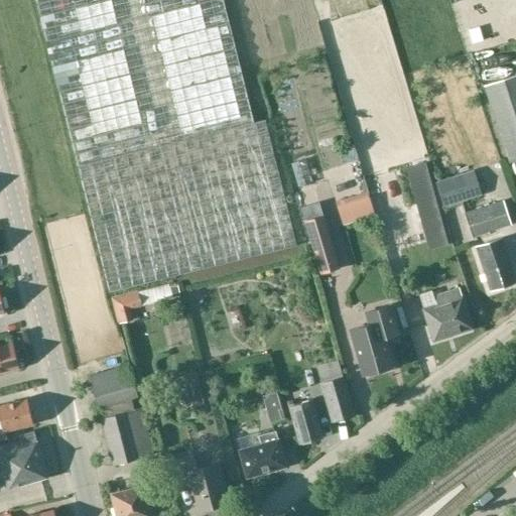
[(35,0),(109,293),(295,246),(265,120),(254,123),(223,0),(35,0)]
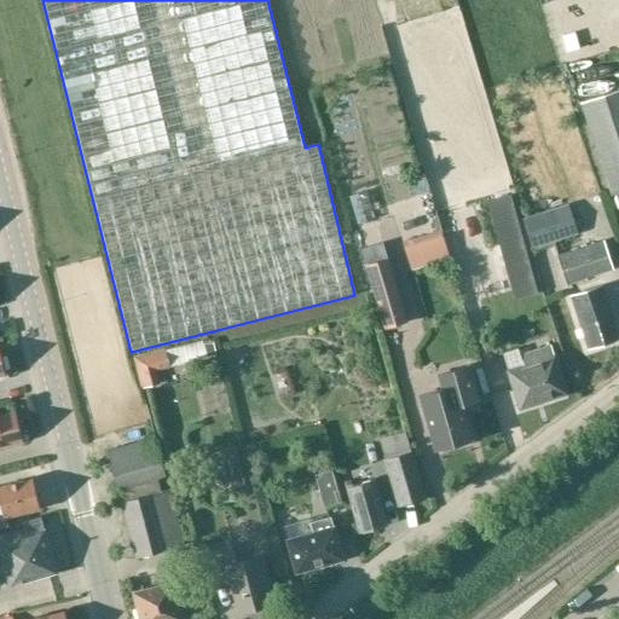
[(618,90),(582,103),(593,137),(612,195),(618,192),(618,90)]
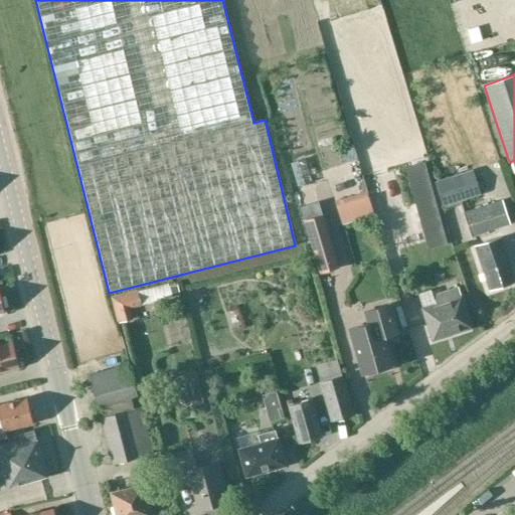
[(444,206),(480,194),(472,171),(437,182),(444,206)]
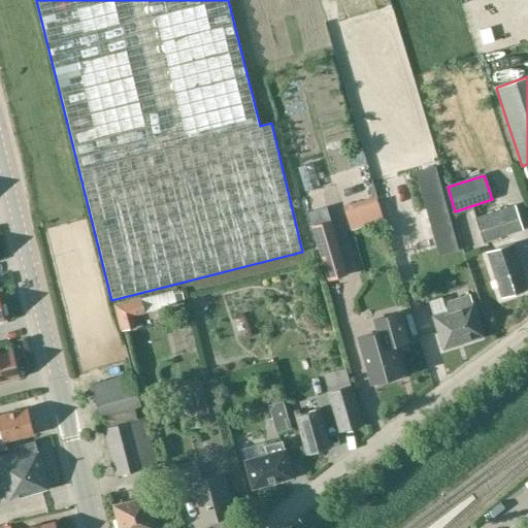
[(338,227),(371,213),(362,191),(329,204),(338,227)]
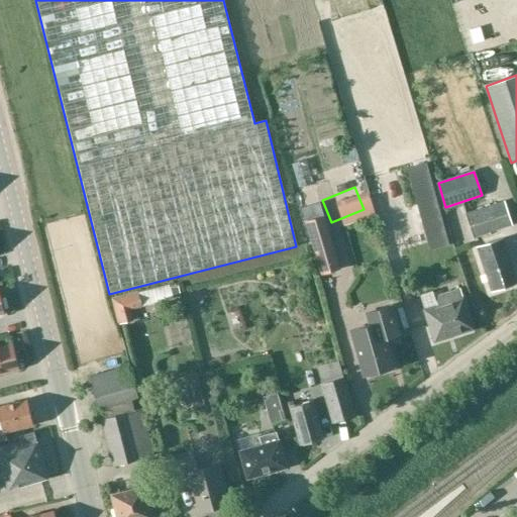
[(474,237),(512,224),(505,201),(467,214),(474,237)]
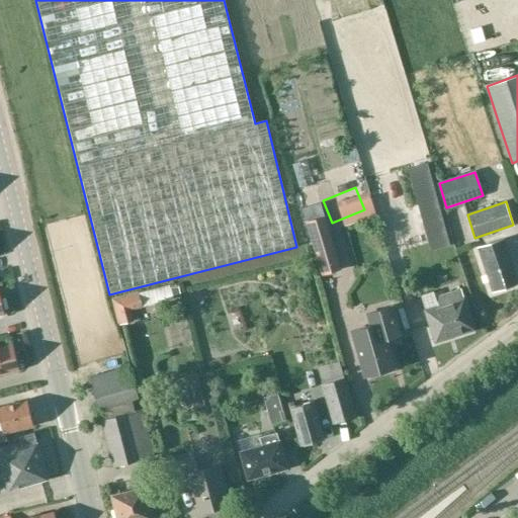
[(391,263),(416,255),(404,217),(405,217),(402,206),(375,213),(391,263)]
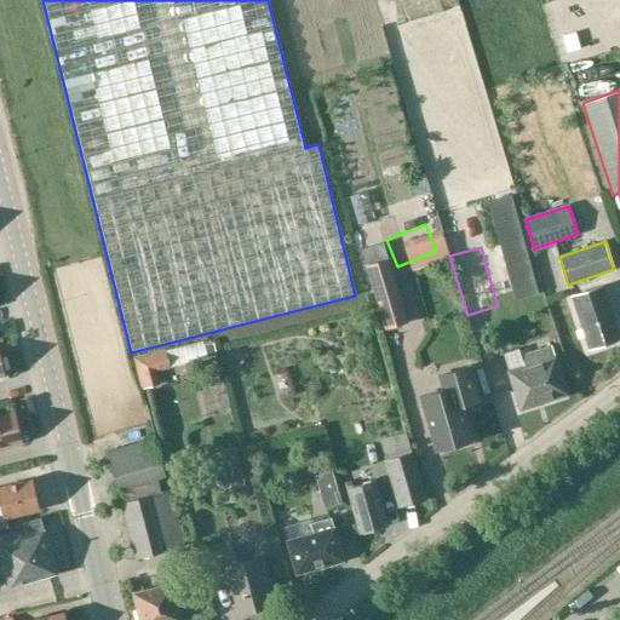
[(504,269),(521,267),(518,247),(501,250),(504,269)]
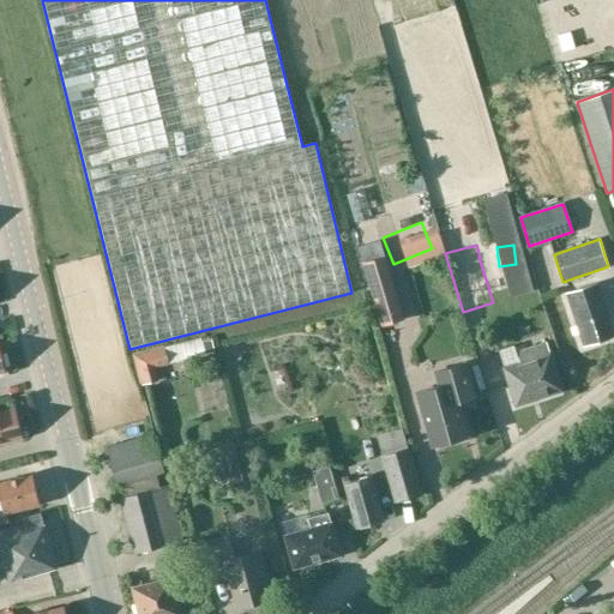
[(384,256),(363,262),(377,306),(397,300),(384,256)]
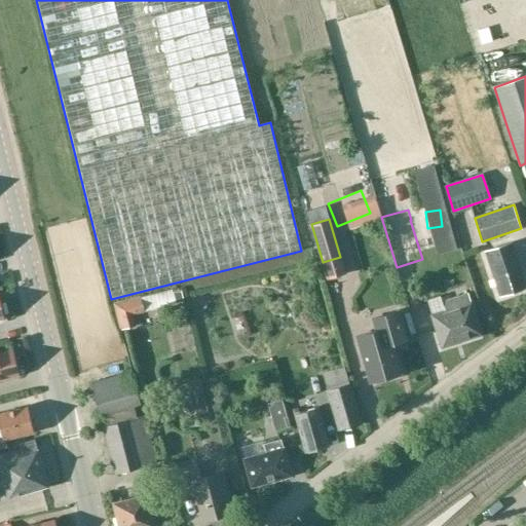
[(500,296),(525,287),(525,285),(513,242),(486,251),(500,296)]
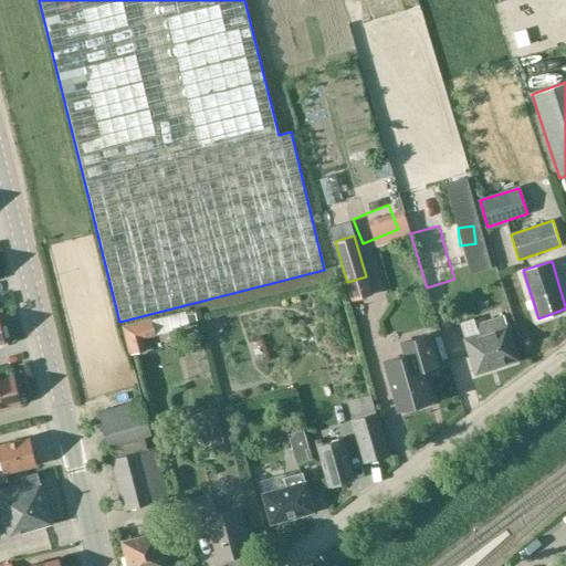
[(130,354),(145,349),(143,341),(178,329),(174,315),(124,328),(130,354)]
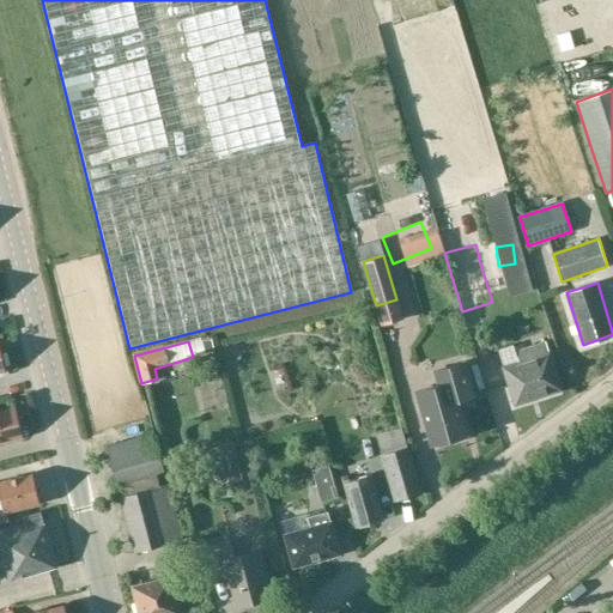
[(519,362),(503,366),(515,405),(562,390),(550,352),(548,352),(546,343),(516,352),(519,362)]
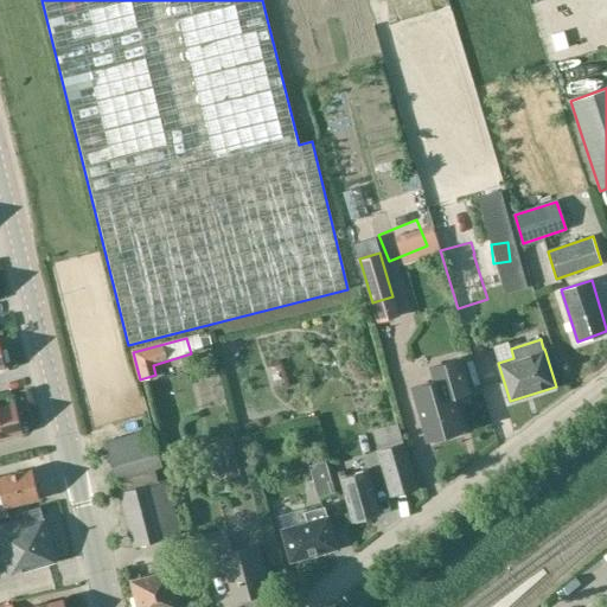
[(427,441),(462,430),(453,397),(468,393),(459,359),(430,368),(434,382),(411,388),(427,441)]
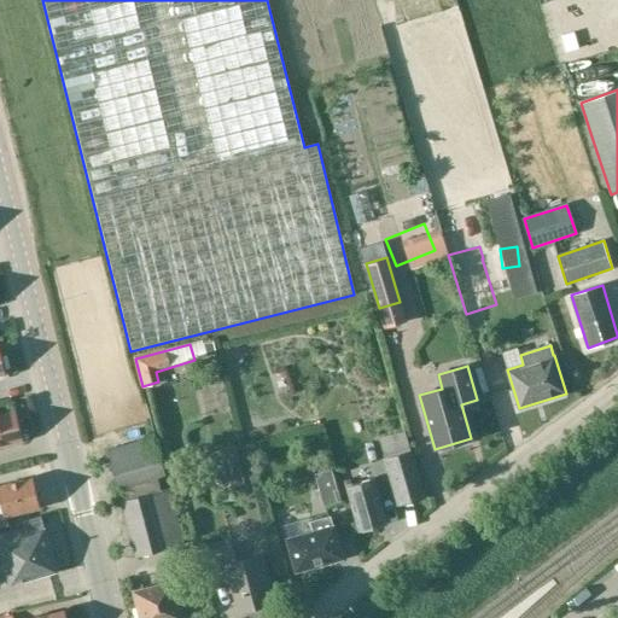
[(0,447),(23,441),(15,410),(0,414),(0,447)]
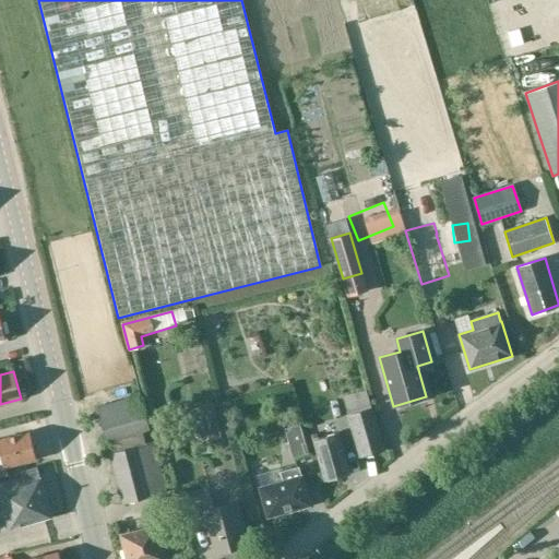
[(384,449),(372,407),(370,407),(366,391),(343,397),(347,414),(359,456),(384,449)]
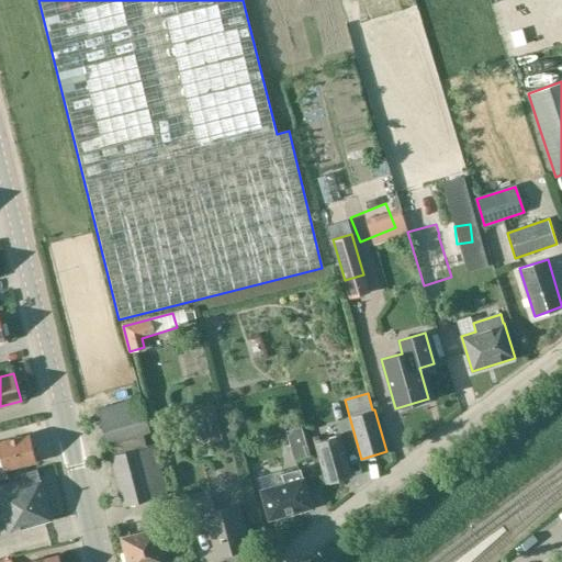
[(154,445),(145,447),(143,436),(150,434),(141,398),(98,409),(107,445),(110,442),(113,456),(110,456),(123,507),(167,495),(154,445)]
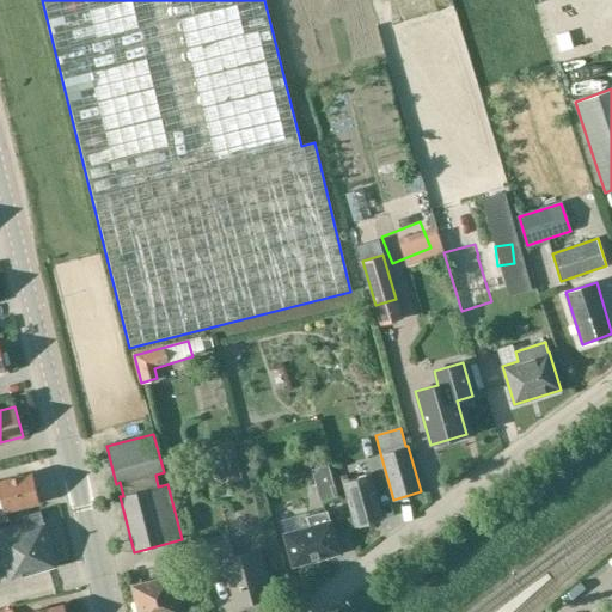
[(0,497),(4,513),(40,503),(32,473),(0,481),(0,497)]
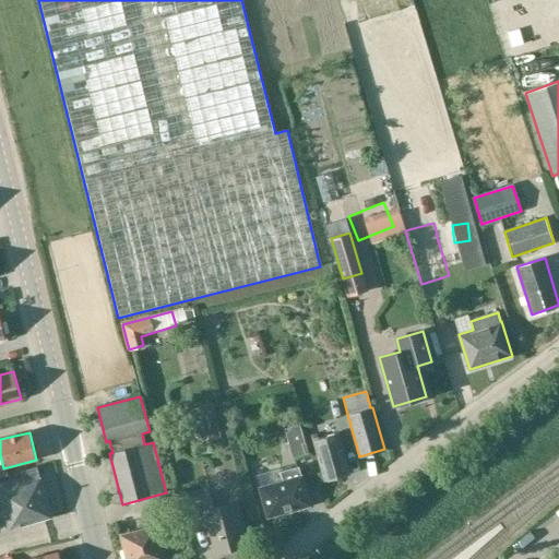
[(281,452),(293,449),(288,432),(276,435),(281,452)]
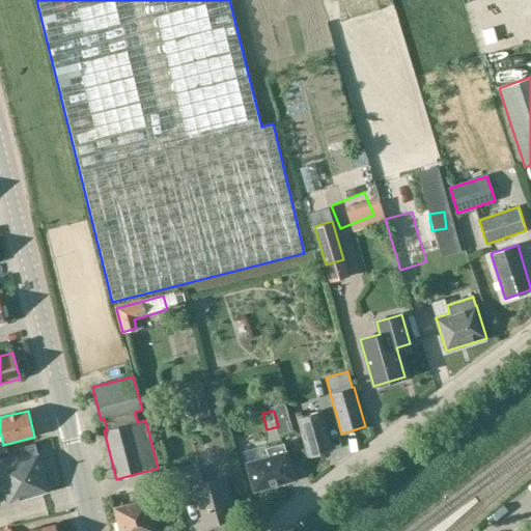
[(308,456),(332,449),(322,411),(302,417),(301,412),(296,413),(308,456)]
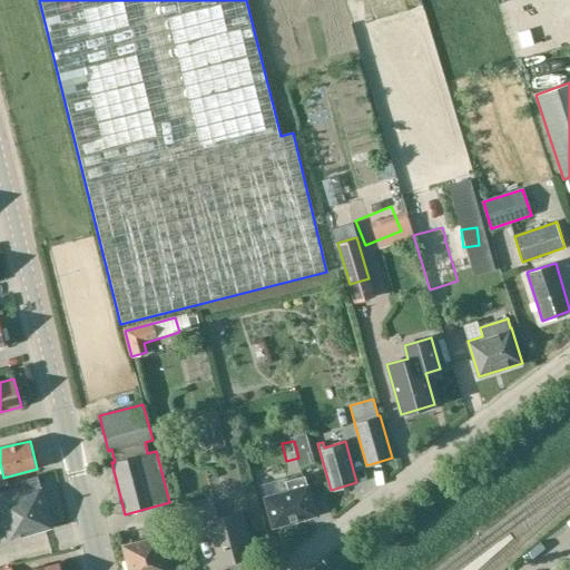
[(20,538),(52,528),(38,475),(22,480),(25,487),(0,492),(0,512),(8,540),(20,537),(20,538)]
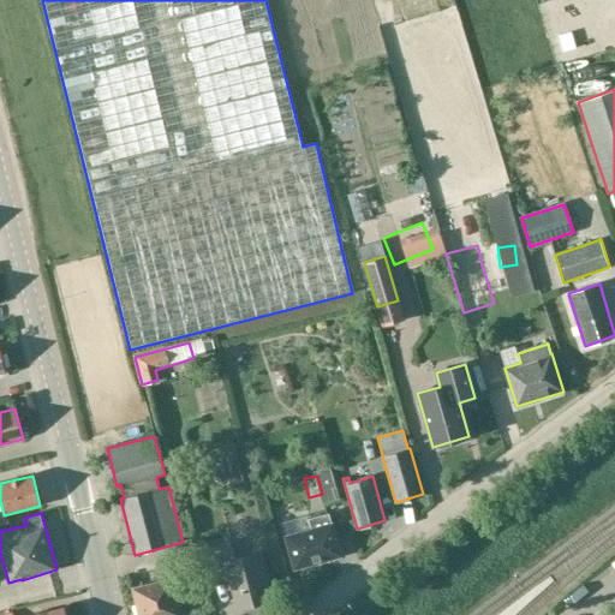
[(328,513),(308,519),(311,530),(285,537),(294,569),(340,556),(328,513)]
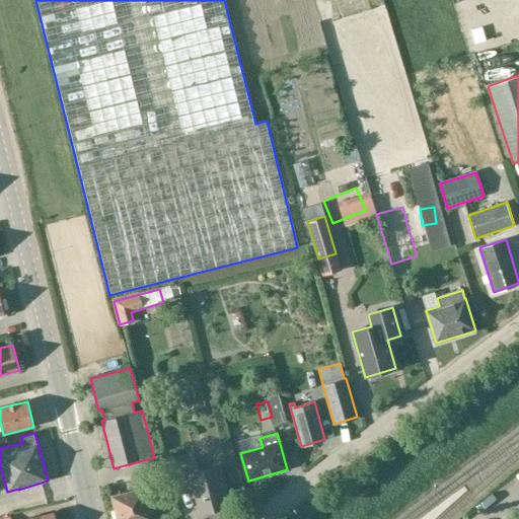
[(200,514),(231,506),(221,467),(198,471),(196,459),(174,463),(179,489),(193,487),(200,514)]
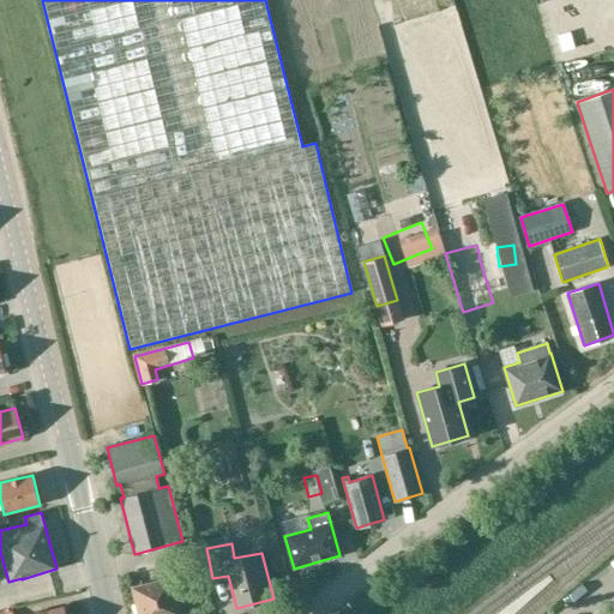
[(180,613),(172,578),(132,588),(137,613),(180,613)]
